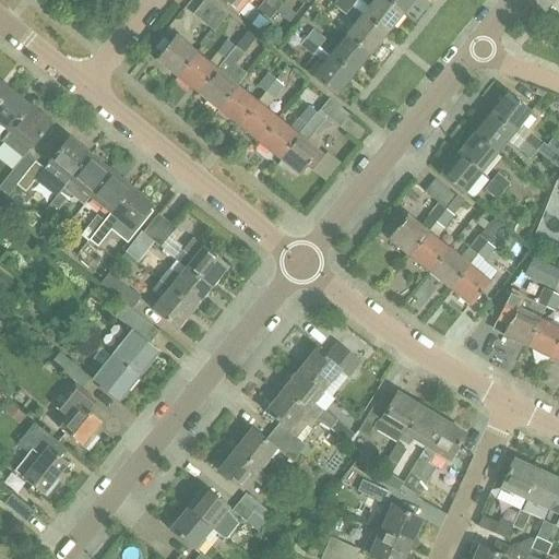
[(204,0),(202,0),(192,13),(213,31),(225,16),(204,0)]
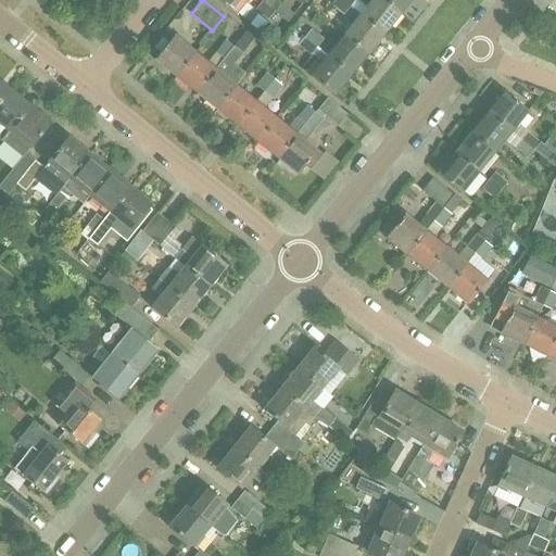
[(247,0),(214,0),(235,16),(247,0)]
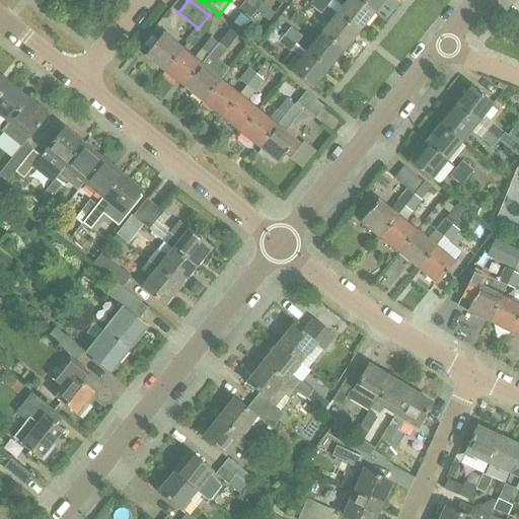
[(254,0),(246,0),(244,3),(255,12),(262,5),(254,0)]
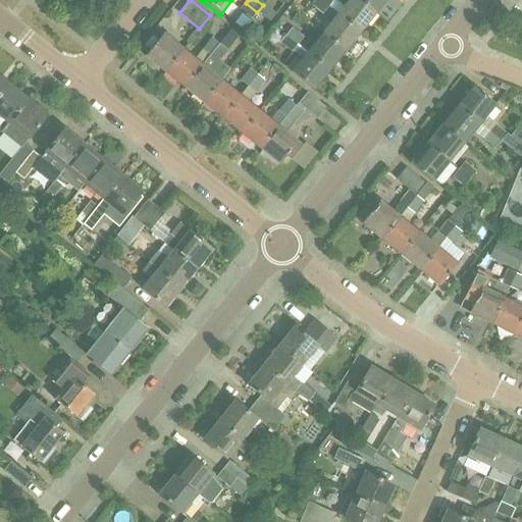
[(328,7),(320,0),(315,0),(312,5),(323,14),(328,7)]
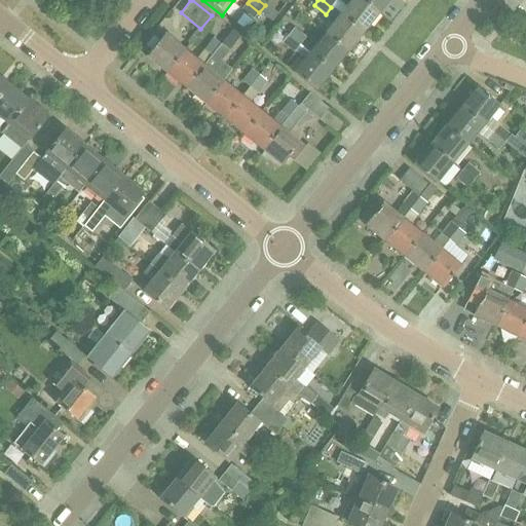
[(361,0),(352,0),(341,15),(364,33),(379,14),(361,0)]
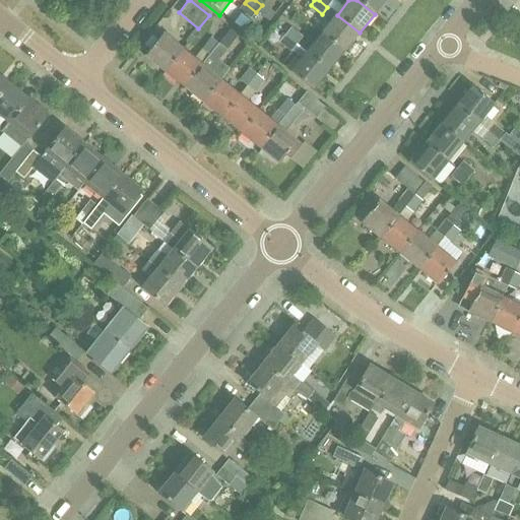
[(356,0),(375,14),(386,0),(356,0)]
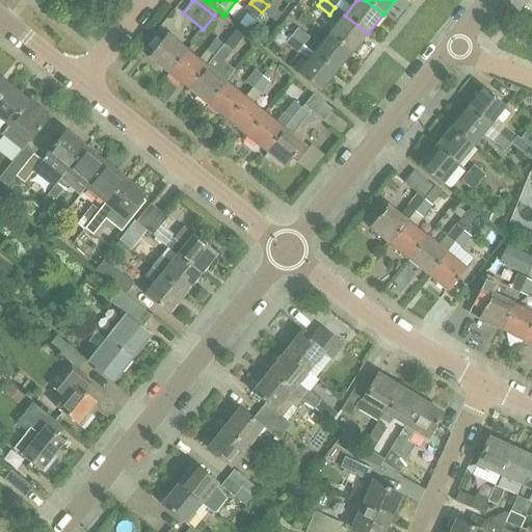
[(262,12),(250,3),(244,10),(257,20),(262,12)]
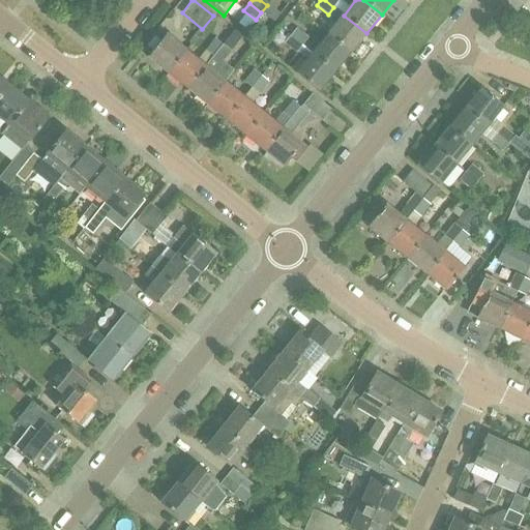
[(344,16),(328,34),(351,53),(366,33),(344,16)]
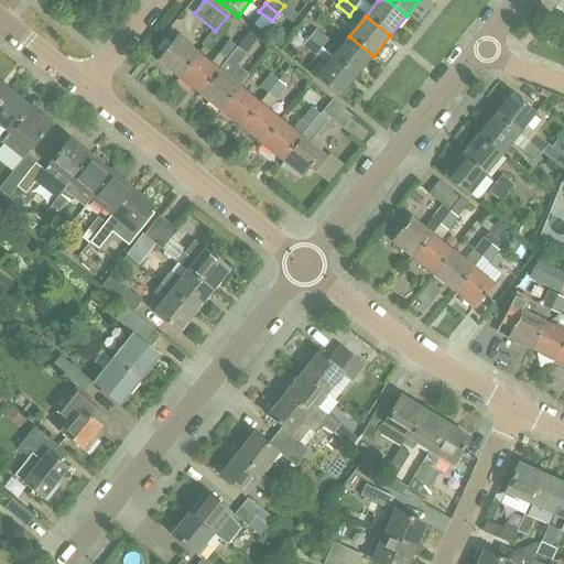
[(315,30),(307,39),(321,49),(328,40),(315,30)]
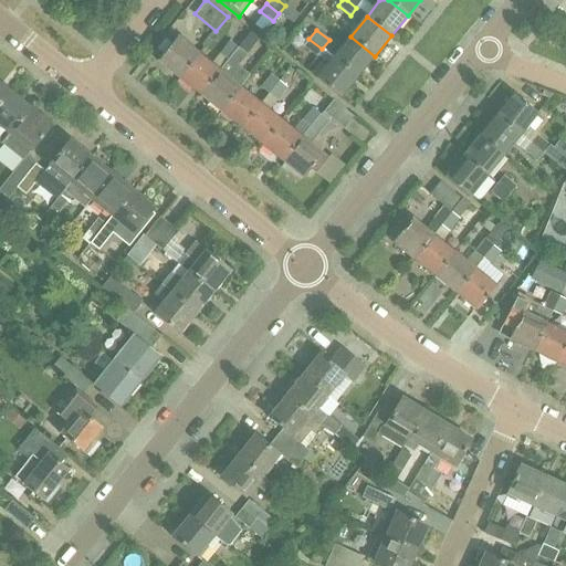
[(350,37),(334,58),(358,77),(375,56),(350,37)]
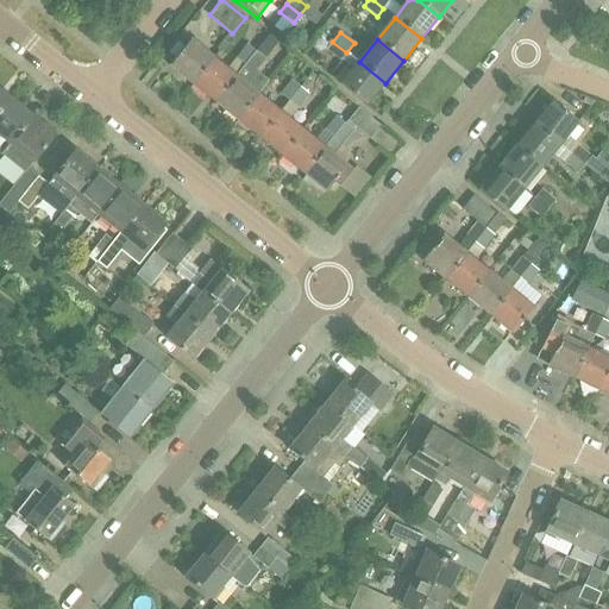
[(169,67),(192,85),(213,58),(190,41),(169,67)]
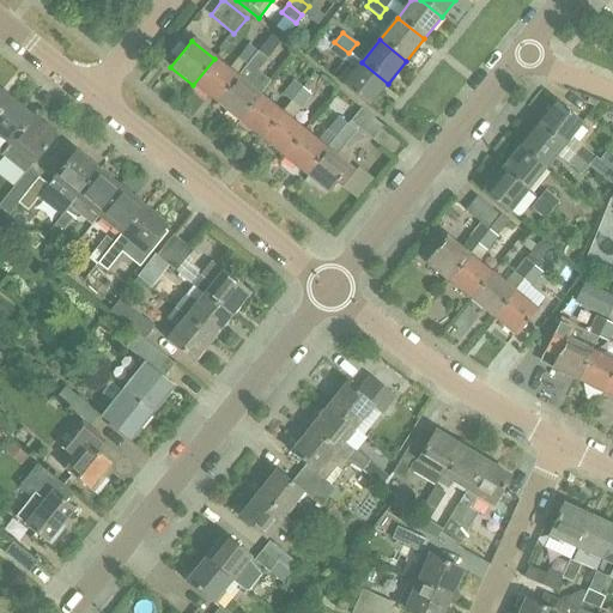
[(349,53),(334,42),(329,49),(343,61),(349,53)]
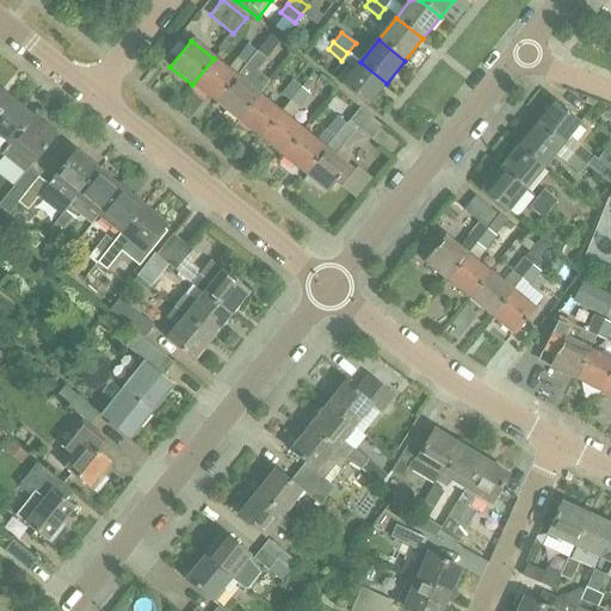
[(214,59),(192,85),(215,103),(257,50),(248,43),(227,69),(214,59)]
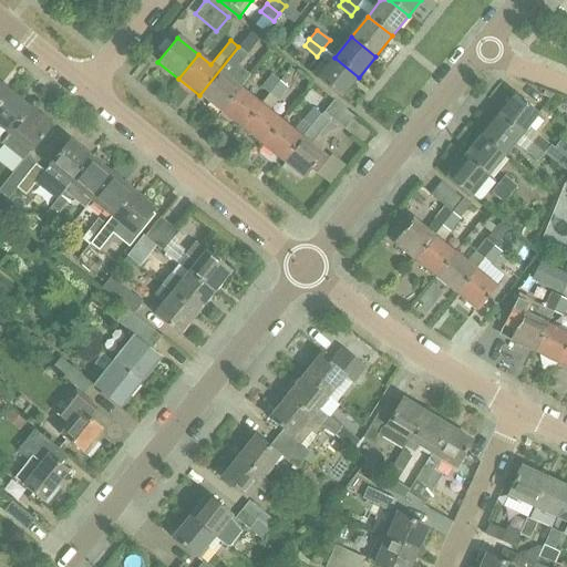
[(238,47),(199,95),(220,112),(239,88),(249,75),(237,64),(247,53),(251,47),(244,40),(238,47)]
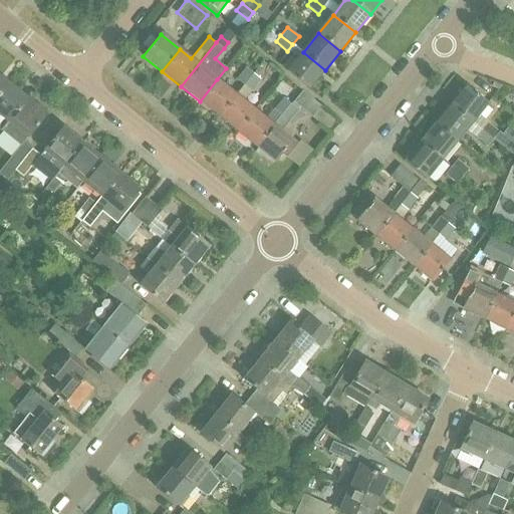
[(303,52),(287,71),(310,89),(325,70),(303,52)]
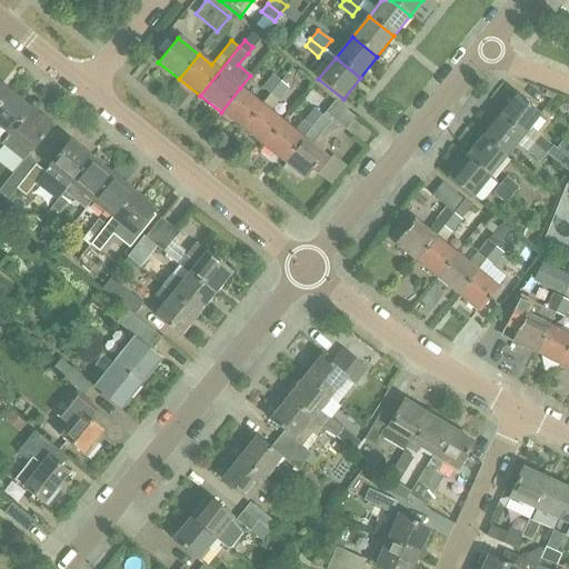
[(269,93),(265,101),(281,80),(272,73),(261,88),(269,93)]
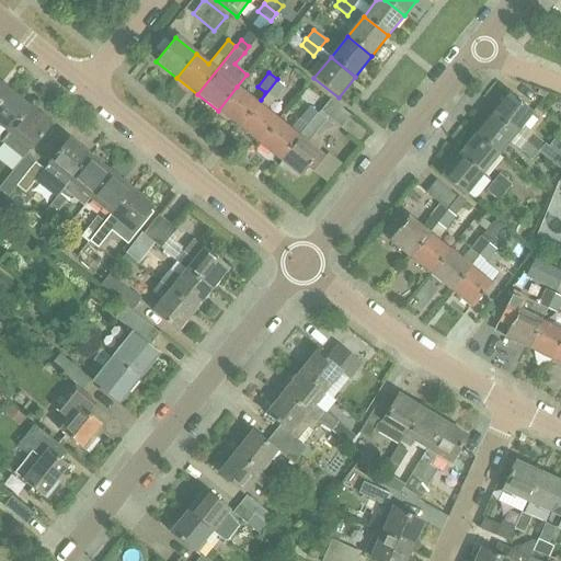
[(261,100),(258,103),(239,127),(259,144),(278,119),(265,110),(285,87),(277,79),(261,100)]
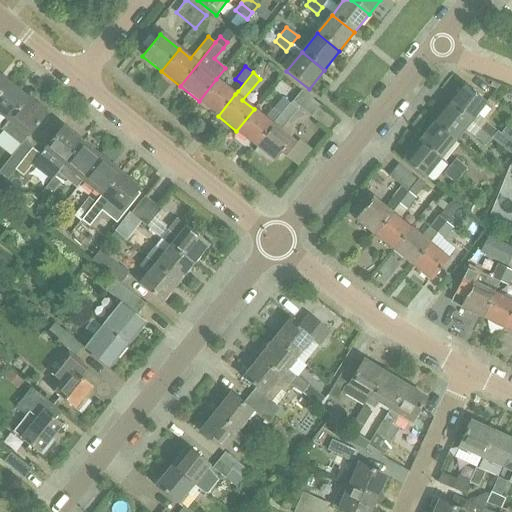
[(0,77),(0,94),(8,84),(0,77)]
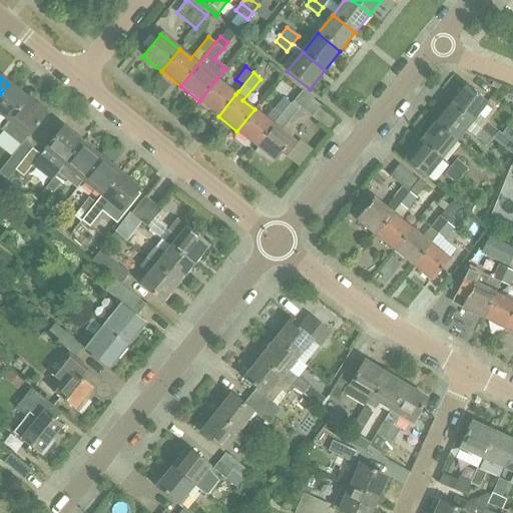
[(216,79),(199,101),(218,116),(235,94),(216,79)]
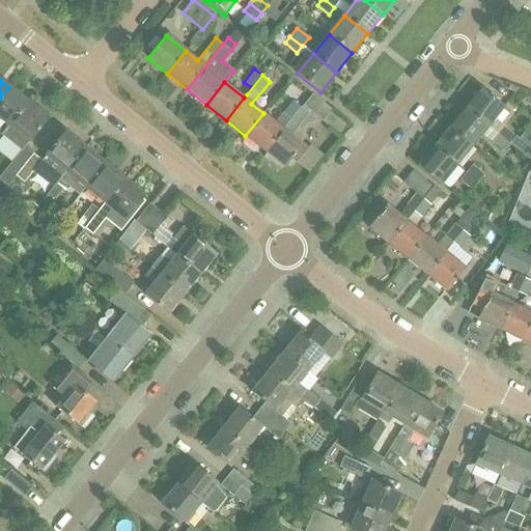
[(8,87),(0,98),(0,118),(9,127),(28,103),(8,87)]
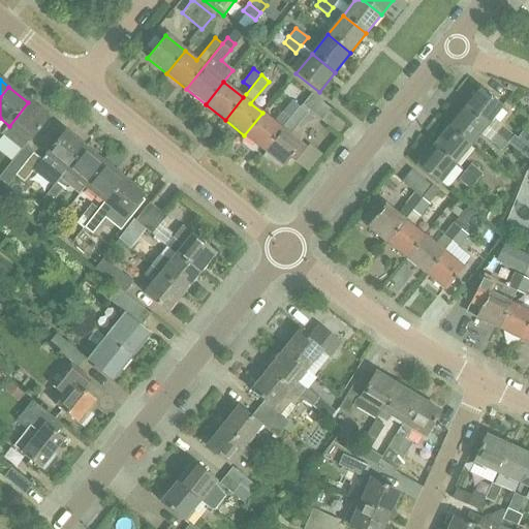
[(480,87),(464,106),(487,124),(502,104),(480,87)]
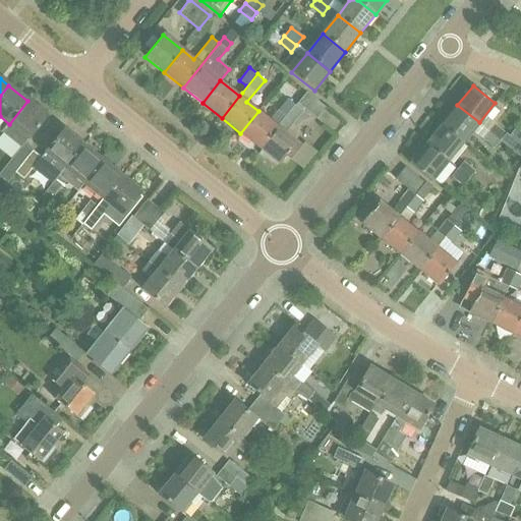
[(299,104),(316,118),(325,107),(307,93),(299,104)]
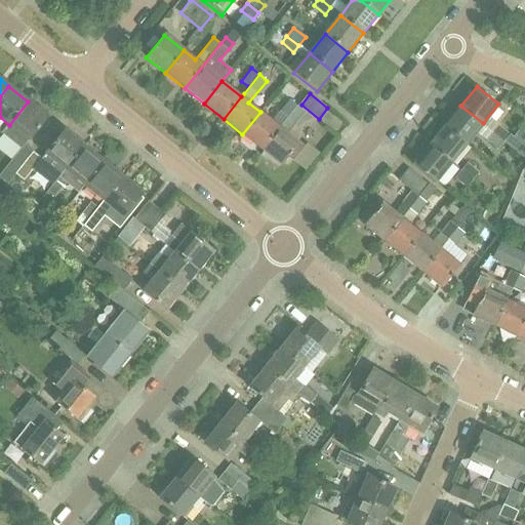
[(28,102),(9,125),(29,140),(47,117),(28,102)]
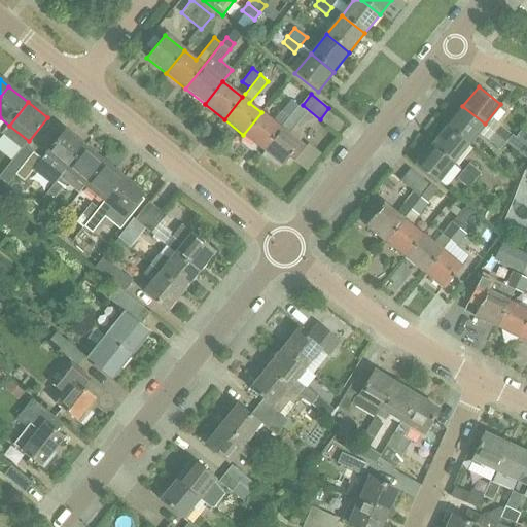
[(287,117),(289,119),(299,108),(291,102),(282,113),(287,117)]
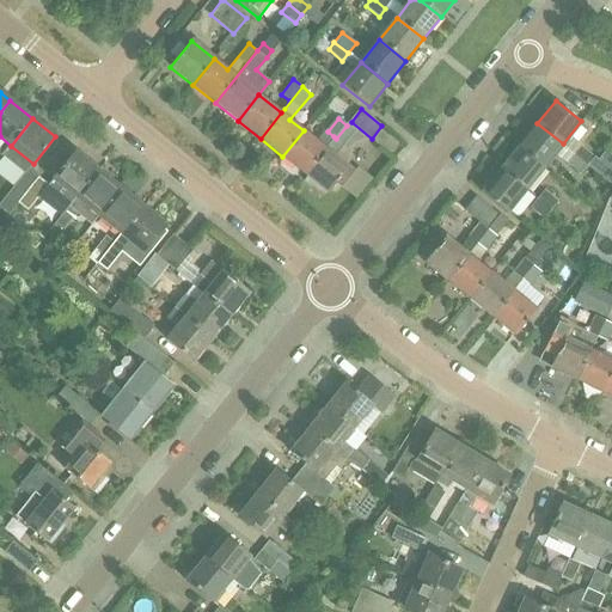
[(537,123),(519,146),(545,166),(563,144),(537,123)]
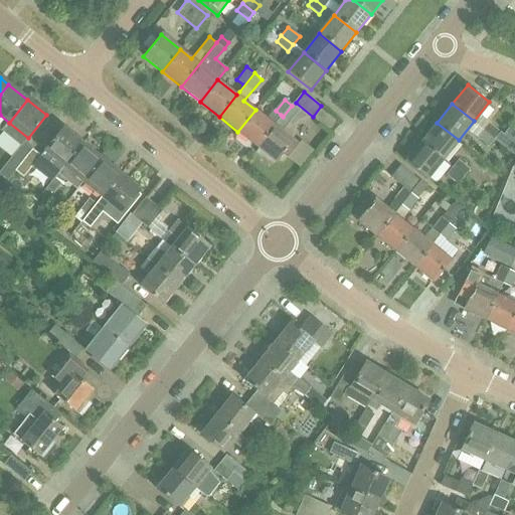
[(283,117),(258,148),(278,163),(284,155),(289,158),(300,145),(283,132),(299,112),(292,106),(283,117)]
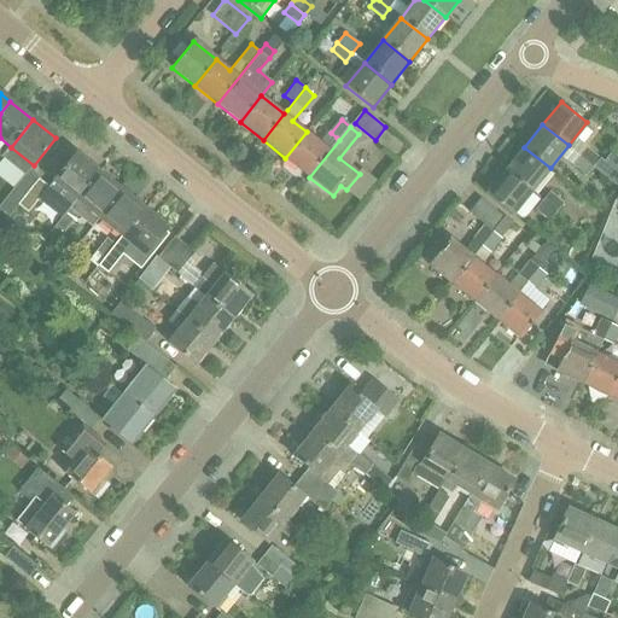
[(307,132),(285,158),(309,178),(339,140),(337,138),(328,149),(307,132)]
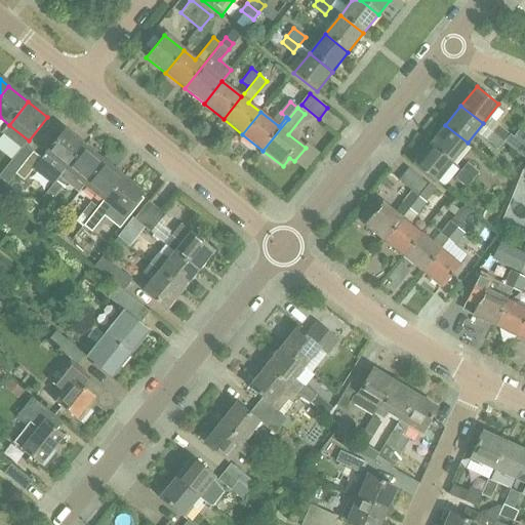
[(511,134),(498,124),(492,131),(505,142),(511,134)]
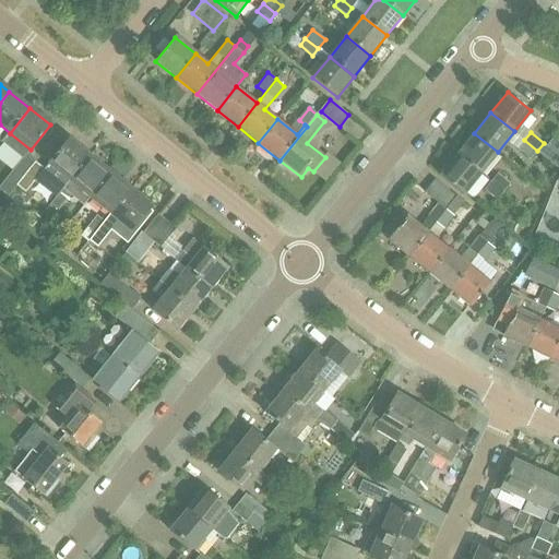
[(474,133),(458,153),(482,173),(498,152),(474,133)]
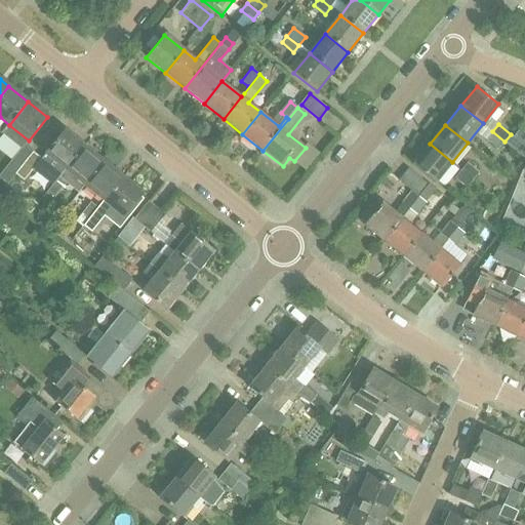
[(45,154),(65,170),(84,148),(64,131),(45,154)]
